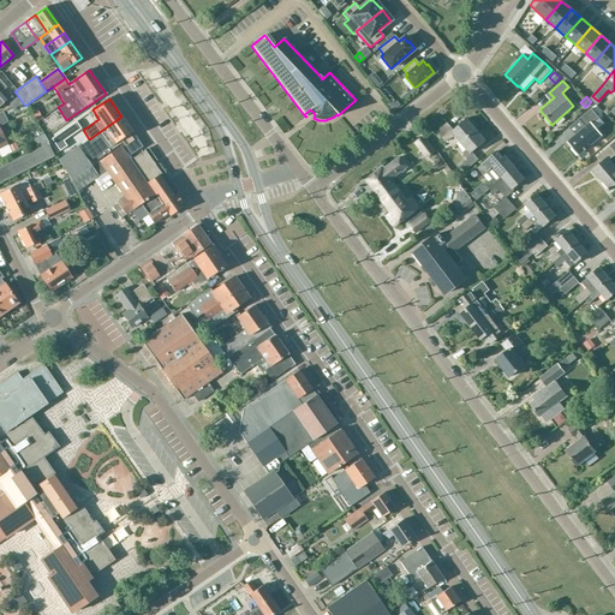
[(392,101),(388,105),(393,111),(400,106),(396,101),(394,103),(392,101)]
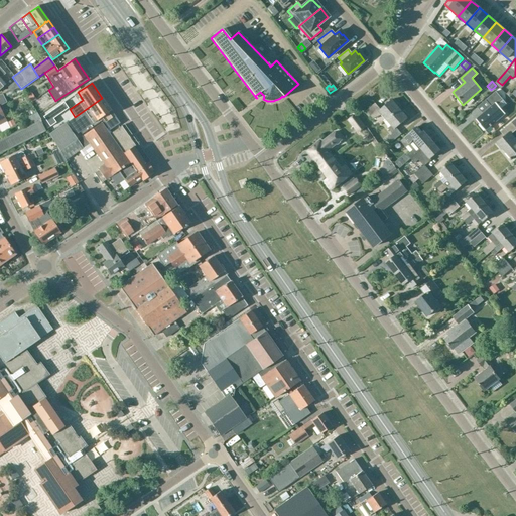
[(492,106),(476,119),(485,130),(505,114),(497,105),(503,100),(497,93),(496,91),(486,99),(487,101),(492,106)]
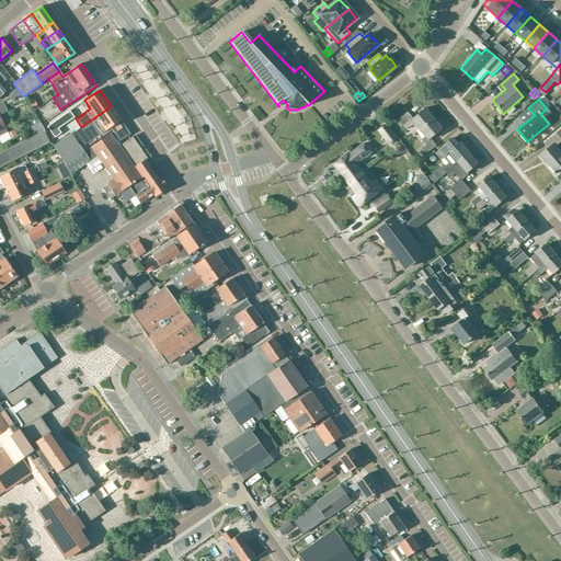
[(81,127),(71,134),(71,135),(80,148),(87,144),(88,146),(111,130),(119,141),(130,134),(121,119),(116,114),(114,111),(111,106),(81,127)]
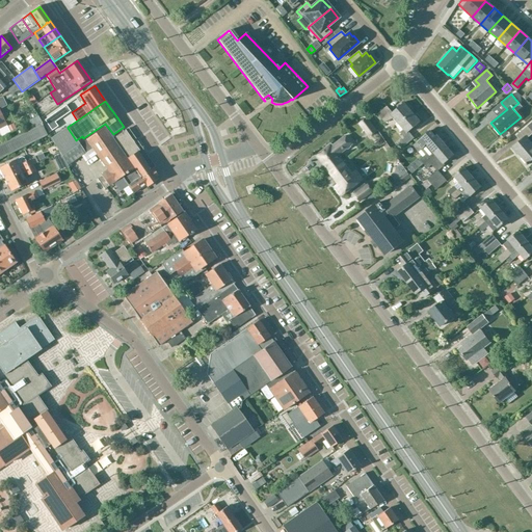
[(394,117),(398,123),(411,112),(403,102),(392,112),(387,106),(377,114),(384,123),(394,117)]
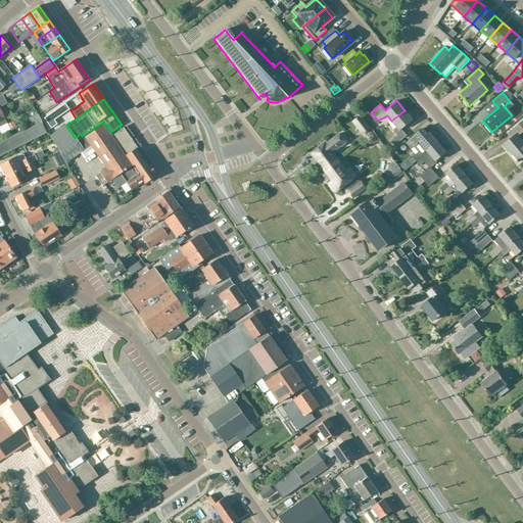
[(64,103),(60,106),(64,112),(68,109),(66,106),(64,103)]
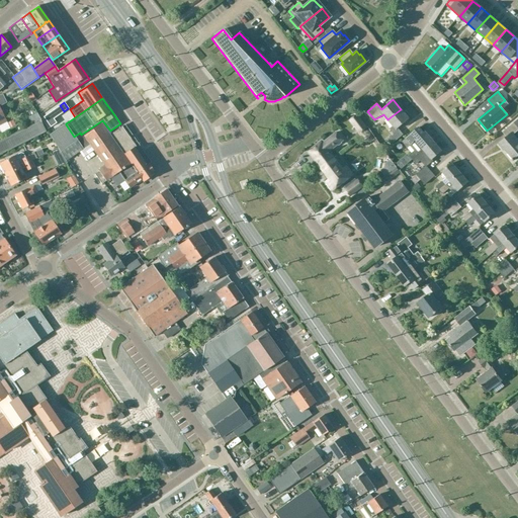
[(60,105),(56,108),(60,114),(64,111),(60,105)]
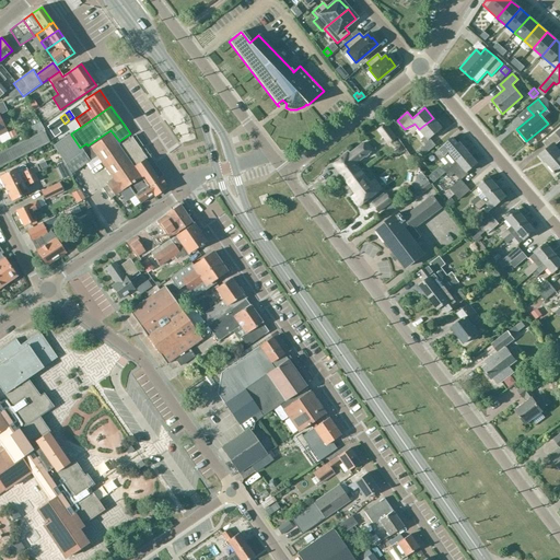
[(60,117),(56,120),(60,127),(65,124),(60,117)]
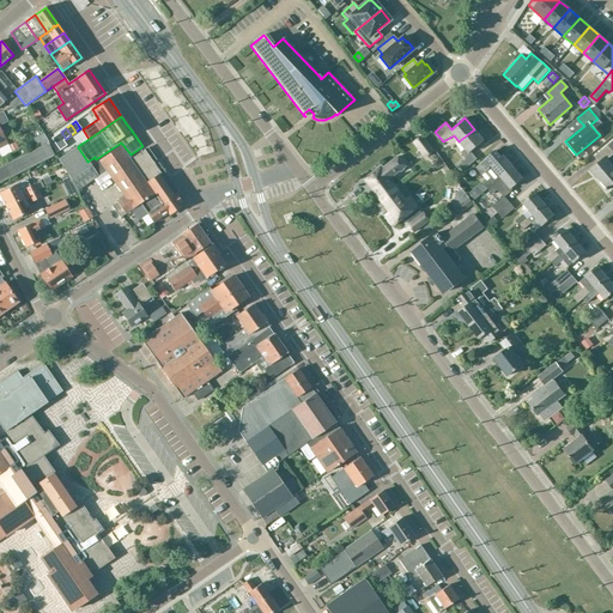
[(474,129),(459,141),(465,149),(460,151),(466,158),(457,165),(462,170),(477,159),(471,152),(484,140),(474,129)]
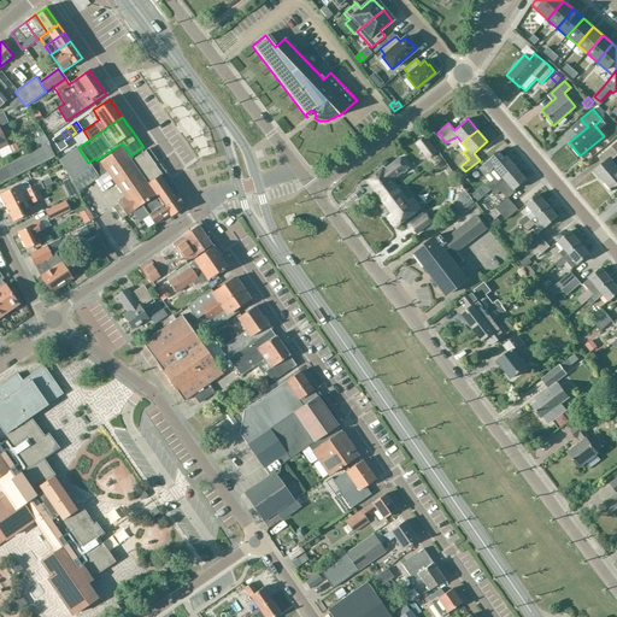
[(62,133),(57,136),(62,144),(64,141),(66,140),(62,133)]
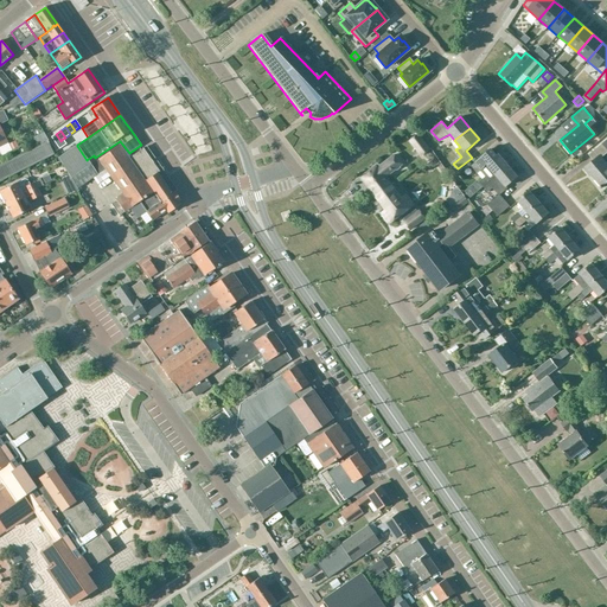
[(0,166),(0,180),(53,154),(48,144),(50,144),(44,134),(34,139),(39,148),(0,166)]
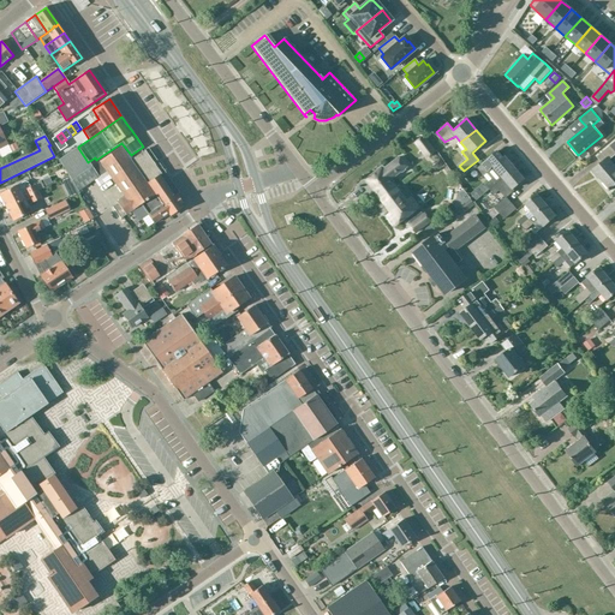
[(57,136),(52,139),(53,142),(57,145),(61,143),(57,136)]
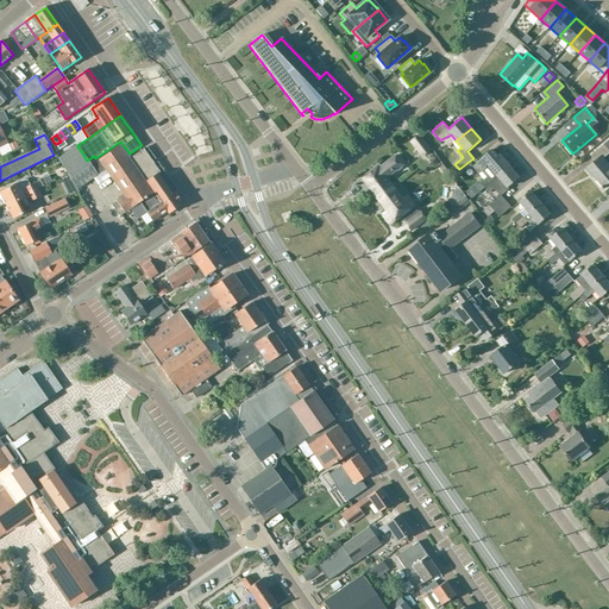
[(431,150),(419,136),(412,140),(422,156),(431,150)]
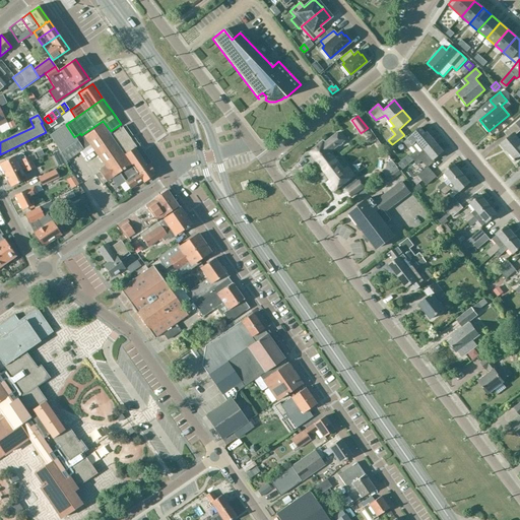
[(519,140),(515,135),(519,130),(519,118),(504,132),(508,137),(500,144),(506,151),(507,150),(515,160),(519,155),(519,140)]
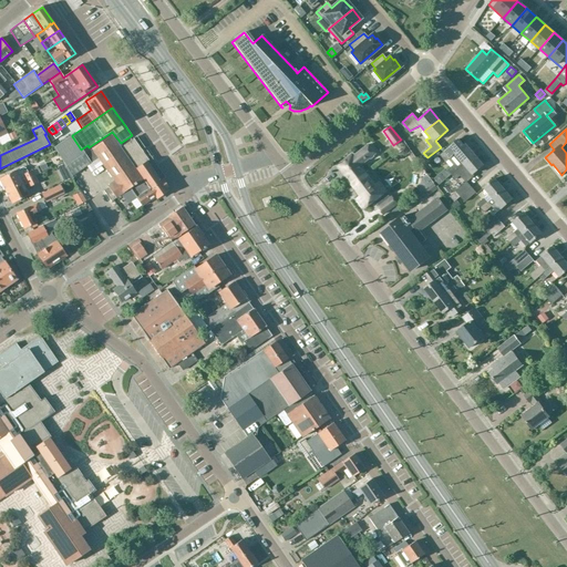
[(57,132),(52,134),(54,138),(61,134),(59,130),(57,132)]
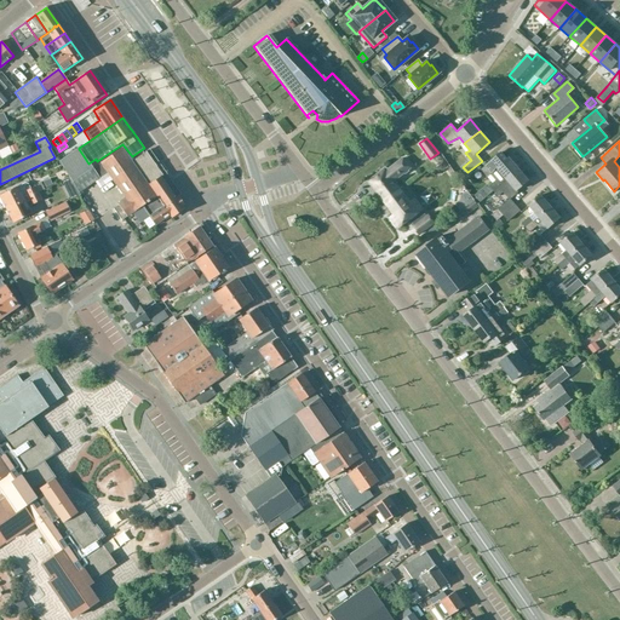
[(79,149),(59,162),(78,193),(108,172),(125,199),(161,174),(155,165),(145,150),(130,161),(128,159),(121,148),(101,162),(92,168),(89,164),(79,149)]
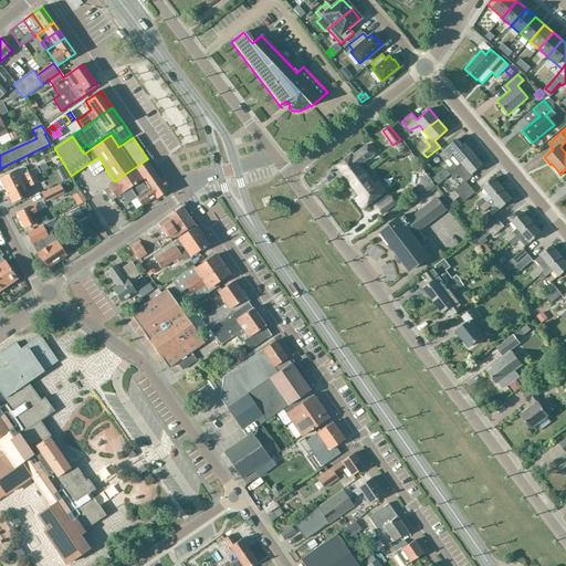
[(457,139),(439,155),(444,161),(448,159),(453,166),(448,170),(450,174),(450,175),(473,155),(464,144),(463,146),(457,139)]
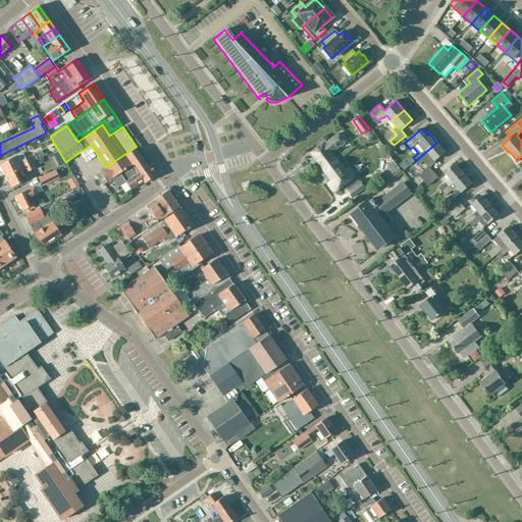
[(345,170),(337,161),(330,152),(345,141),(340,135),(325,145),(324,143),(311,153),(331,180),(328,183),(335,192),(345,185),(349,190),(347,191),(352,198),(365,188),(360,181),(359,181),(349,167),(345,170)]
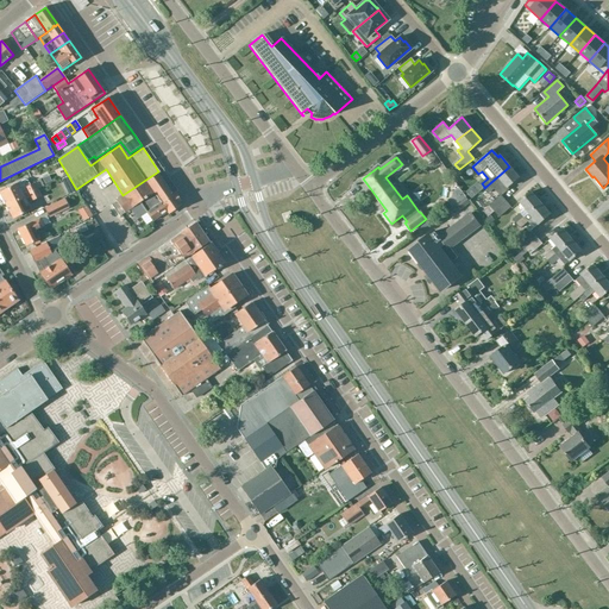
[(509,167),(484,188),(489,193),(494,188),(497,188),(502,194),(508,188),(507,187),(519,177),(509,167)]
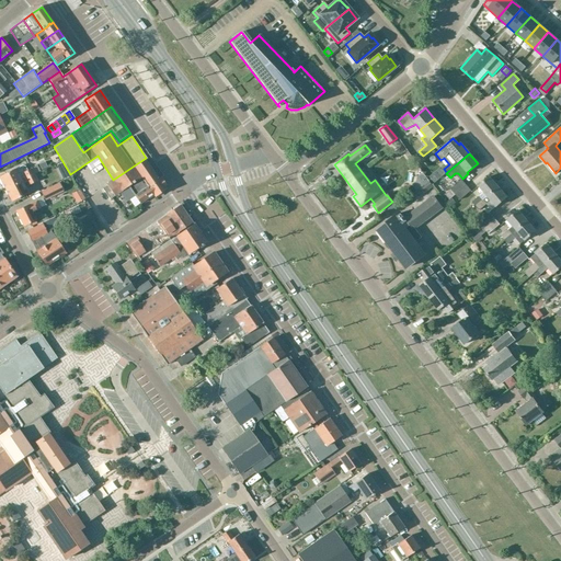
[(106,185),(102,189),(110,199),(114,196),(128,186),(135,195),(134,196),(135,196),(129,201),(134,207),(139,203),(152,194),(155,196),(164,190),(163,187),(165,185),(146,158),(113,180),(106,184),(106,185)]
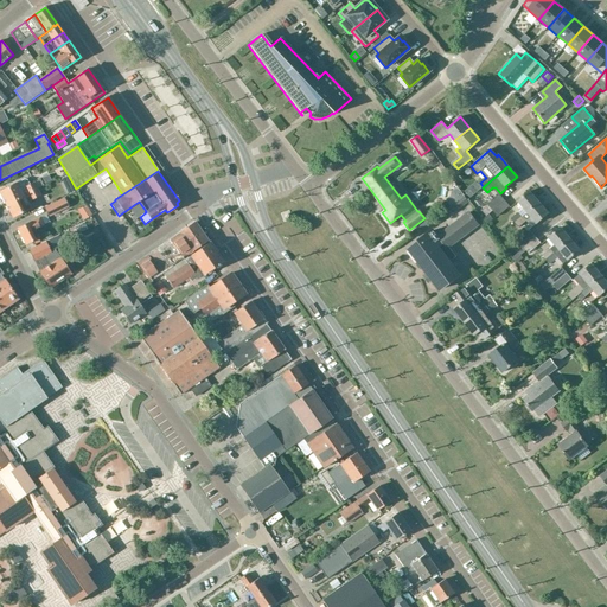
[(0,191),(0,192),(6,205),(37,190),(37,189),(34,183),(30,185),(27,180),(25,179),(18,183),(0,191)]
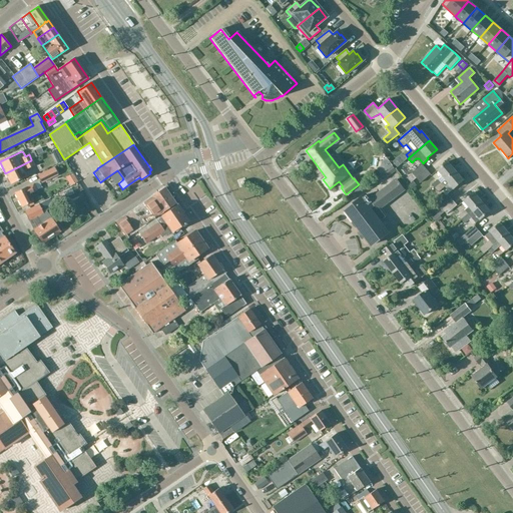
[(408,157),(406,154),(404,152),(393,161),(398,167),(408,158),(408,157)]
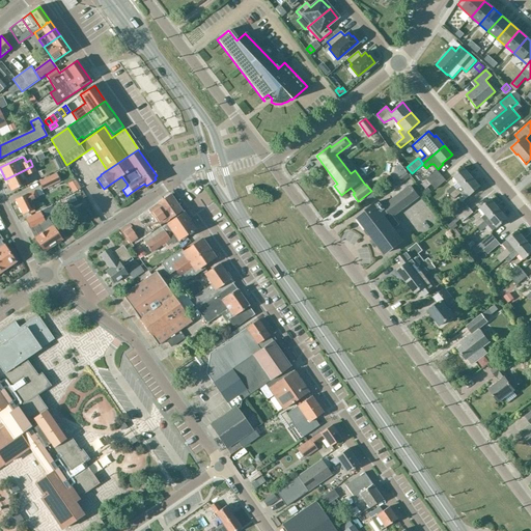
[(32,166),(5,179),(11,191),(27,183),(30,182),(27,175),(35,171),(34,170),(38,168),(36,163),(32,165),(32,166)]
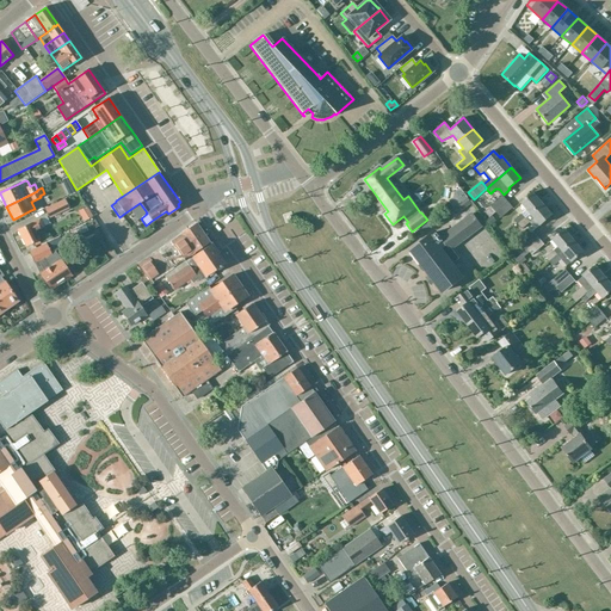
[(514,220),(518,224),(542,203),(532,192),(520,203),(526,209),(514,220)]
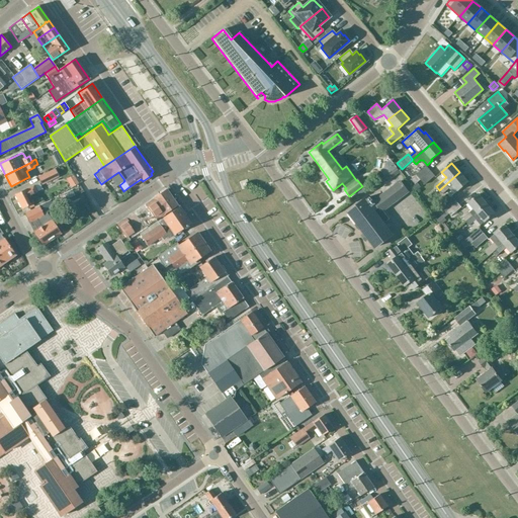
[(418,177),(420,179),(431,170),(426,166),(416,175),(418,177)]
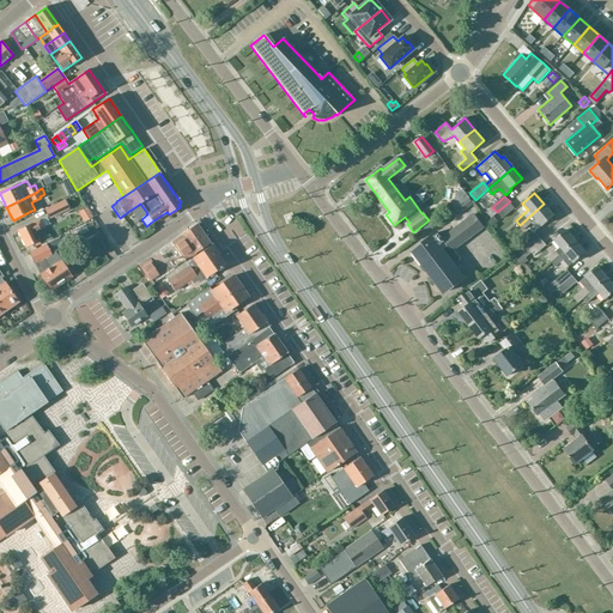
[(449,213),(453,219),(473,204),(469,198),(449,213)]
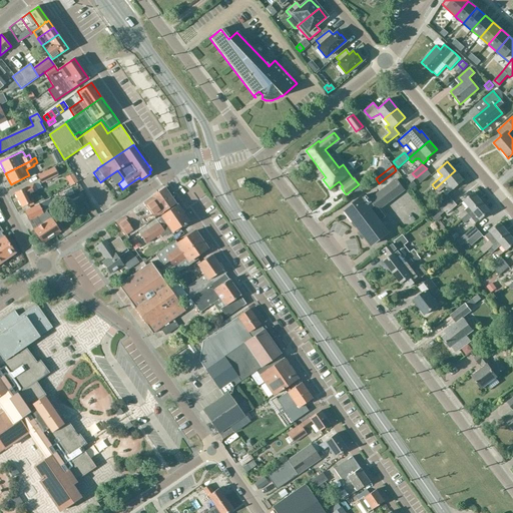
[(37,175),(41,183),(58,175),(54,167),(37,175)]
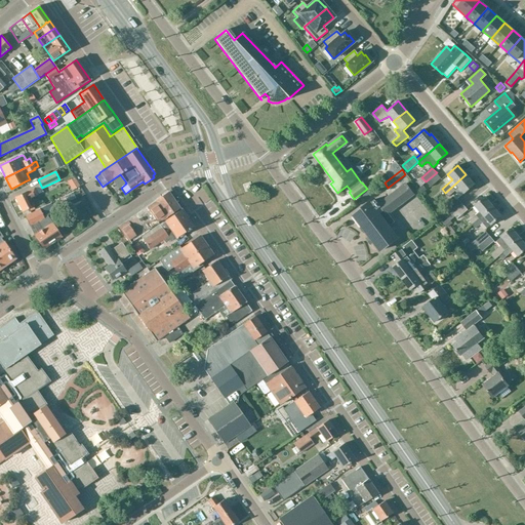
[(437,172),(426,182),(431,188),(441,178),(437,172)]
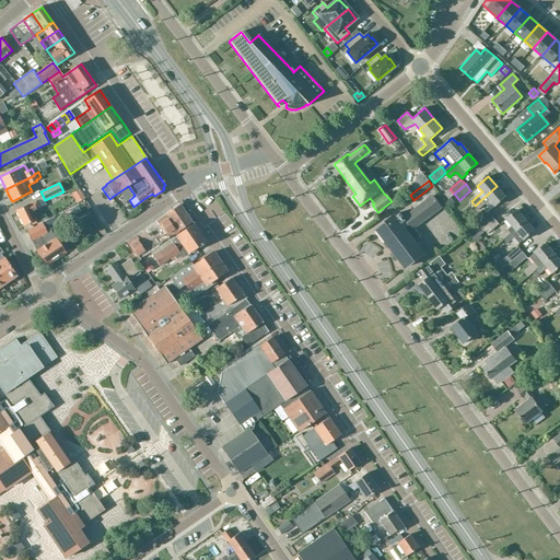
[(497,186),(475,206),(478,210),(486,203),(491,210),(494,207),(505,197),(497,186)]
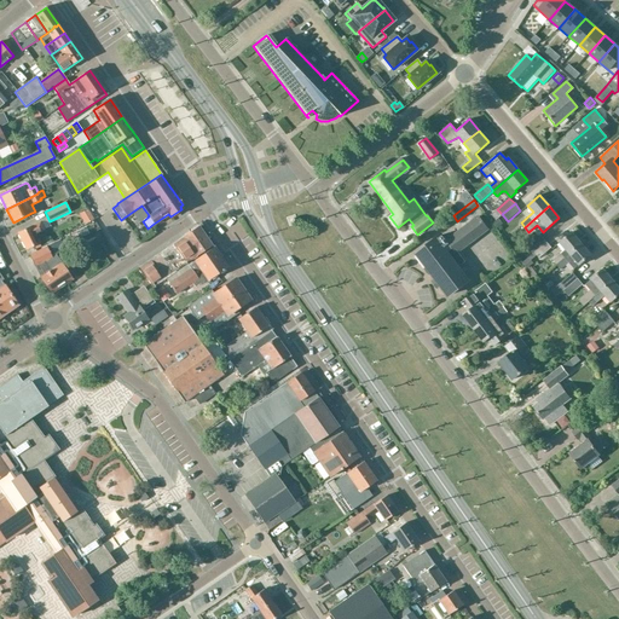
[(490,219),(496,214),(490,208),(484,213),(490,219)]
